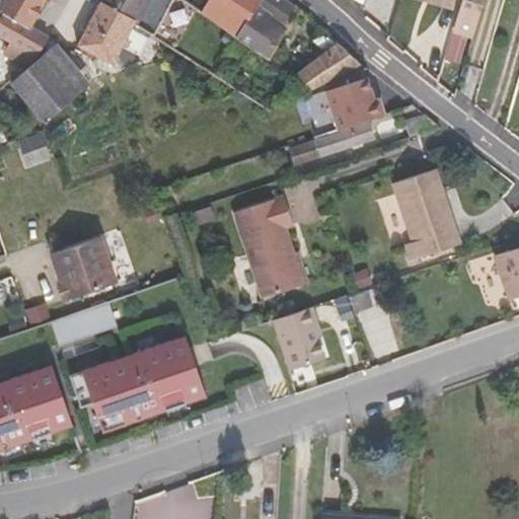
[(7,0),(6,2),(0,12),(0,19),(1,19),(0,21),(0,45),(36,63),(48,39),(40,33),(32,30),(42,12),(49,0),(56,4),(58,0),(7,0)]
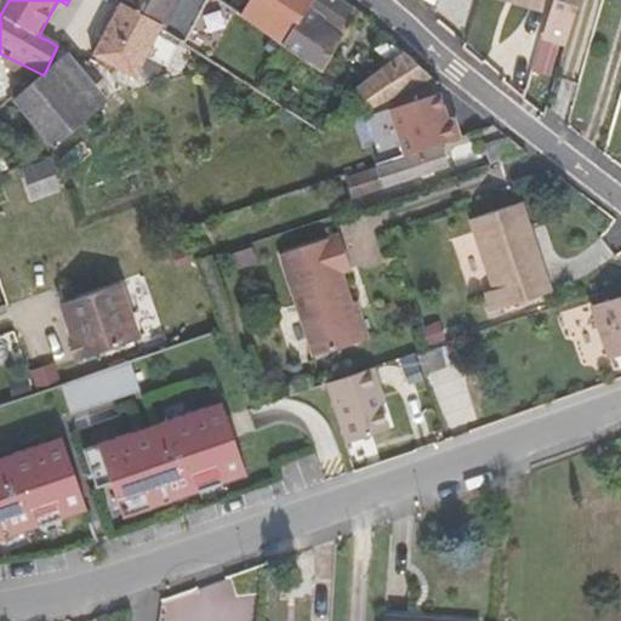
[(184,44),(208,0),(119,0),(119,1),(121,4),(161,29),(180,41),(184,44)]
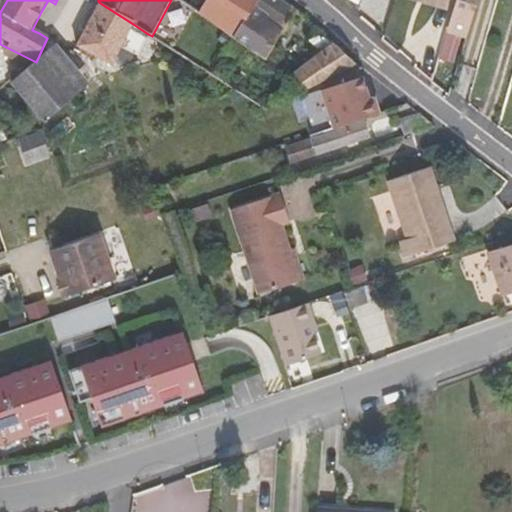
[(207,0),(198,15),(233,39),(255,0),(207,0)]
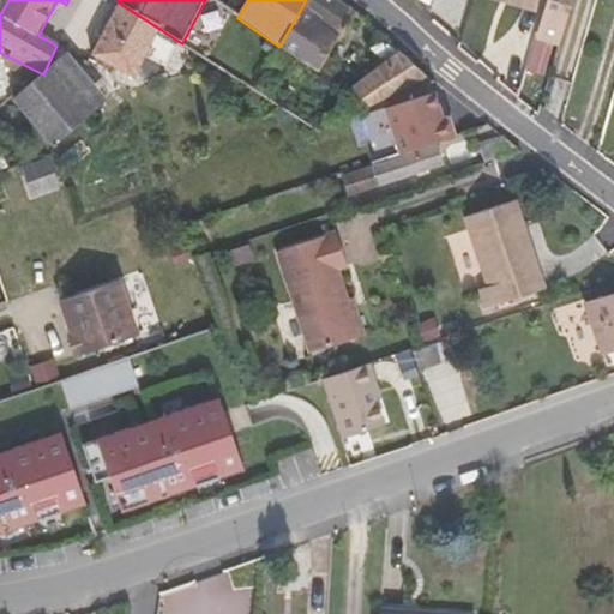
[(337,37),(339,35),(347,24),(355,12),(338,0),(306,0),(280,47),(318,73),(337,37)]
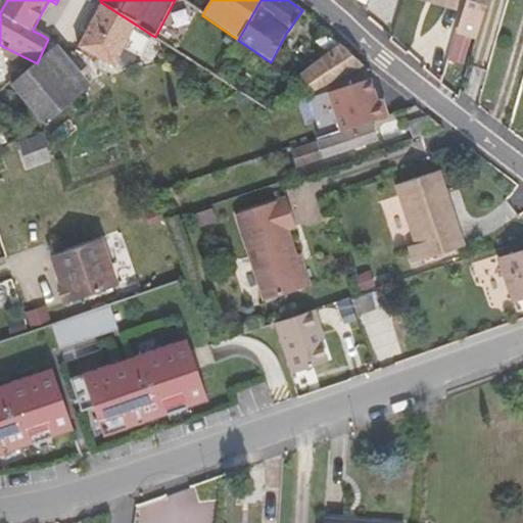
[(463,8),(448,3),(436,0),(417,0),(446,9),(461,13),(463,8)]
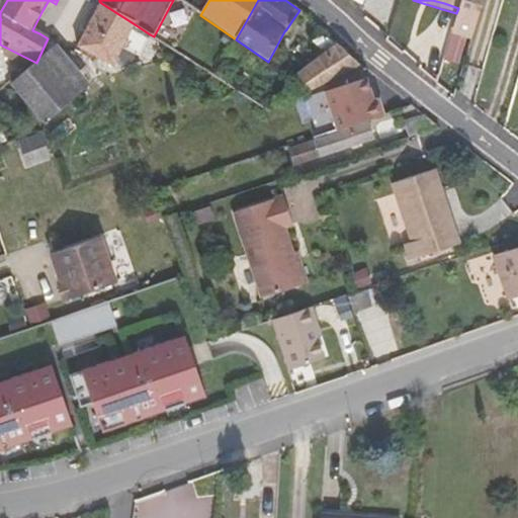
[(124,46),(135,24),(101,3),(85,33),(77,48),(89,54),(114,67),(124,46)]
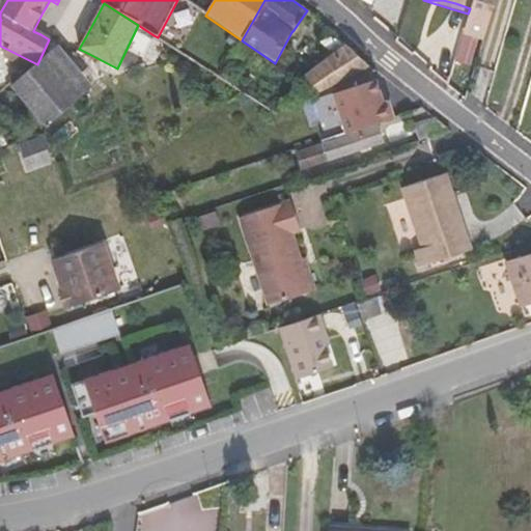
[(307,25),(300,21),(294,30),(301,34),(307,25)]
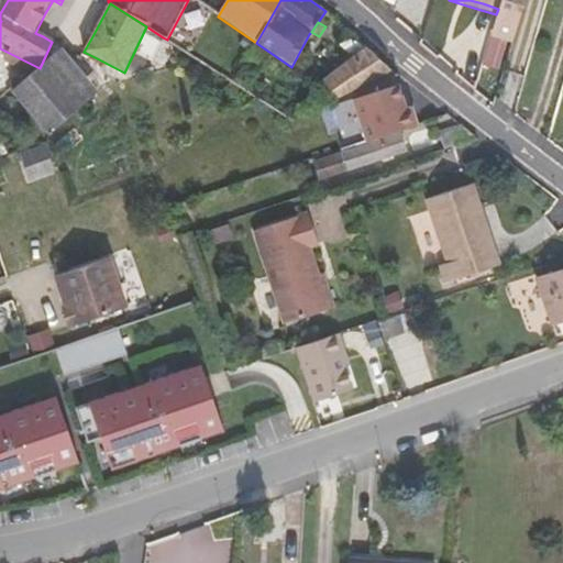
[(146,26),(135,50),(152,59),(163,37),(146,26)]
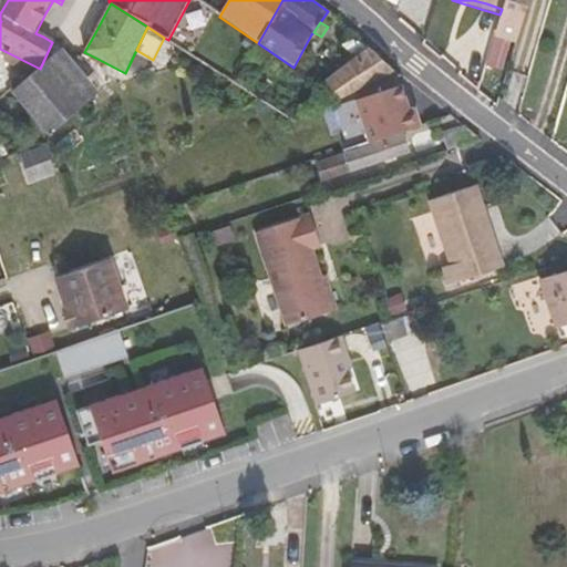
[(359,58),(321,86),(342,101),(397,74),(354,35),(346,44),(359,58)]
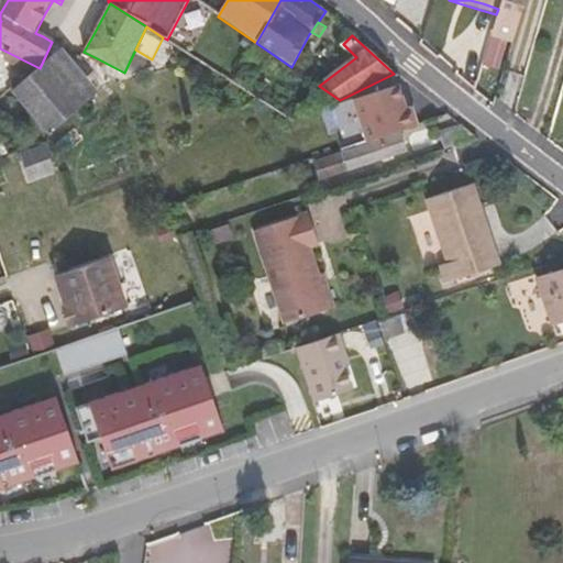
[(99,94),(64,48),(40,68),(11,91),(28,112),(47,135),(99,94)]
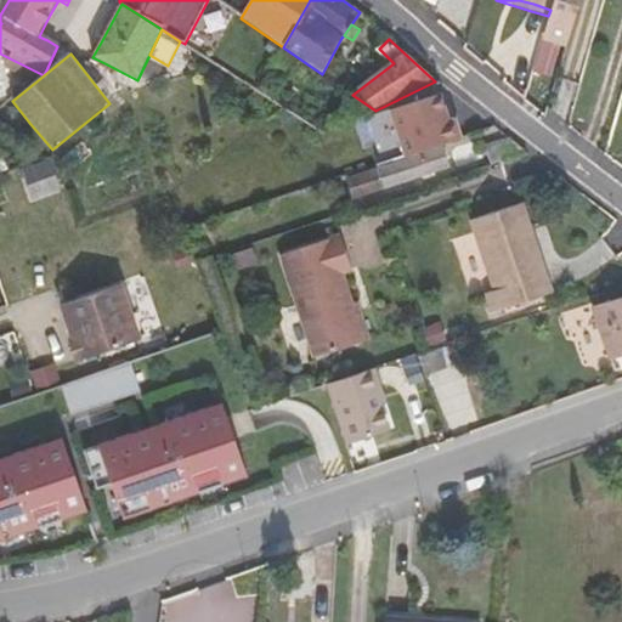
[(407,157),(462,139),(456,119),(446,122),(444,114),(447,109),(442,95),(391,112),(407,157)]
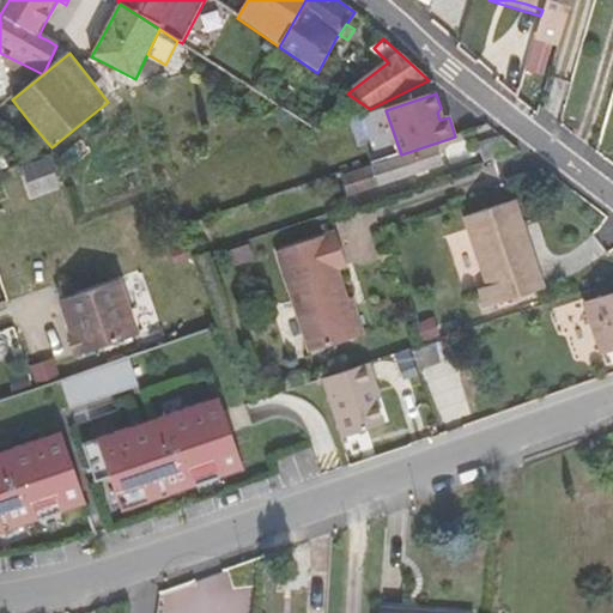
[(30,122),(12,99),(0,108),(0,111),(17,134),(30,122)]
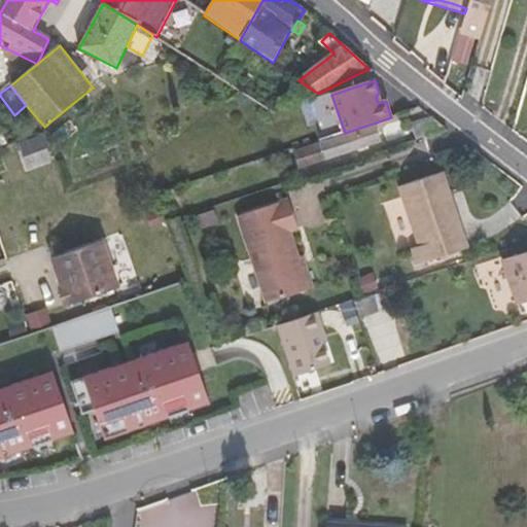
[(329,94),(314,98),(324,134),(332,132),(325,108),(334,105),(329,94)]
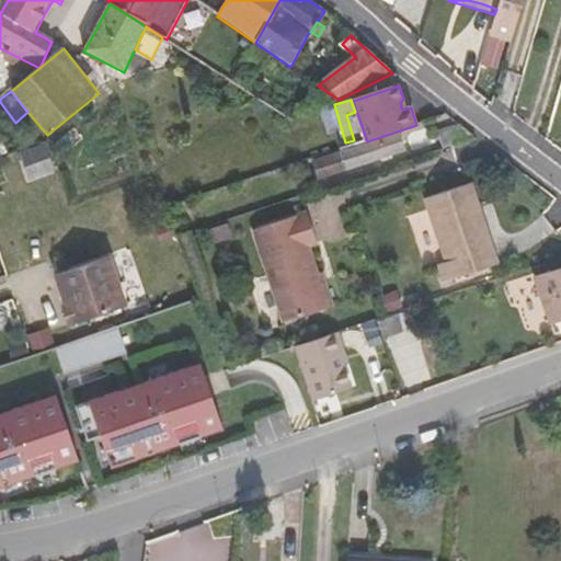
[(437,133),(443,149),(477,138),(460,125),(437,133)]
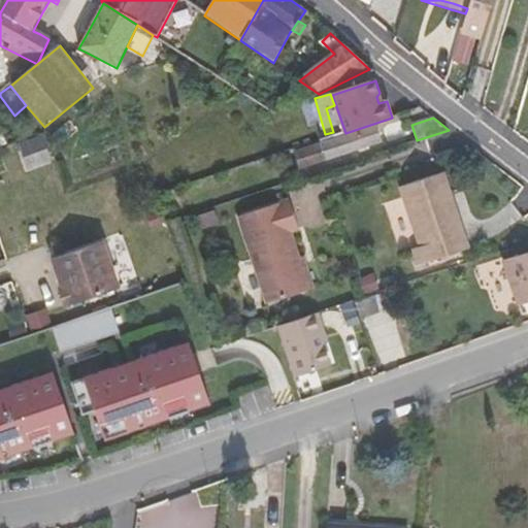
[(375,126),(295,152),(295,154),(276,160),(282,175),(382,143),(375,126)]
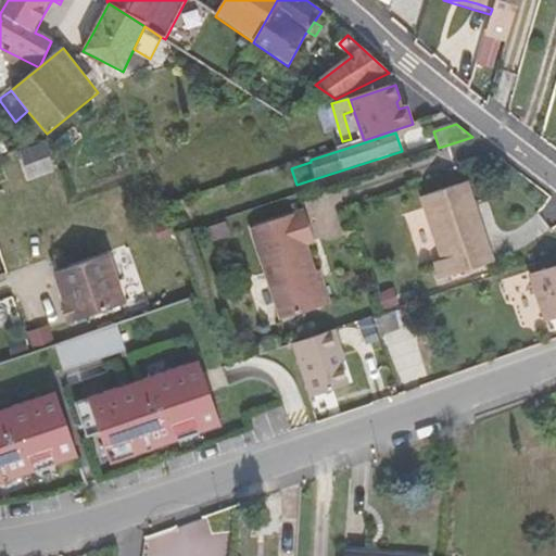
[(468,181),(422,197),(443,260),(436,263),(441,280),(495,263),(468,181)]
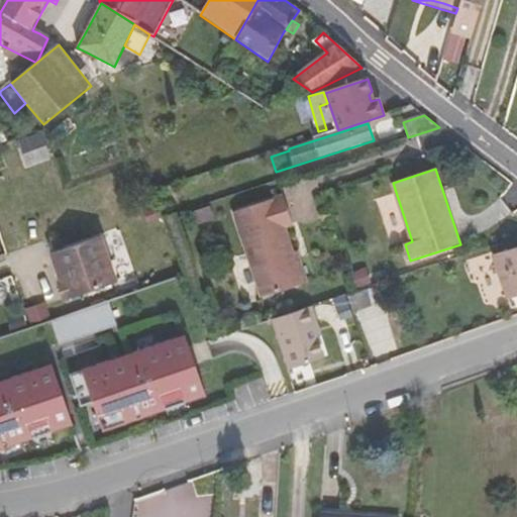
[(285,195),(235,211),(264,297),(305,283),(287,226),(295,224),(285,195)]
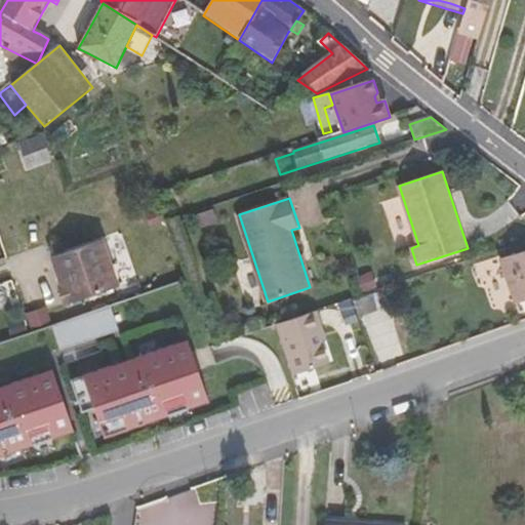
[(202,224),(216,218),(212,206),(198,211),(202,224)]
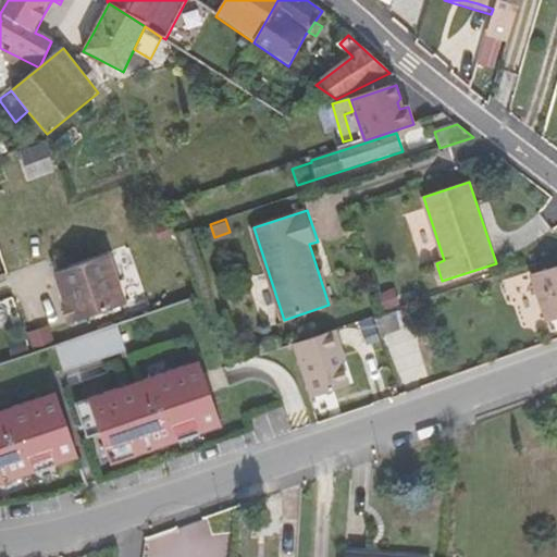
[(111,255),(57,273),(66,302),(64,304),(71,323),(127,304),(111,255)]
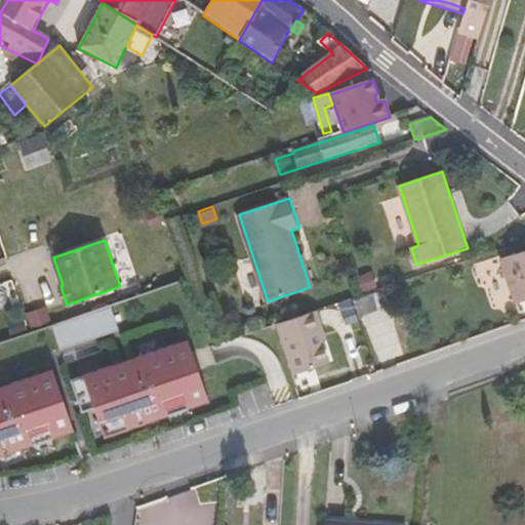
[(516,303),(524,298),(524,253),(502,261),(516,303)]
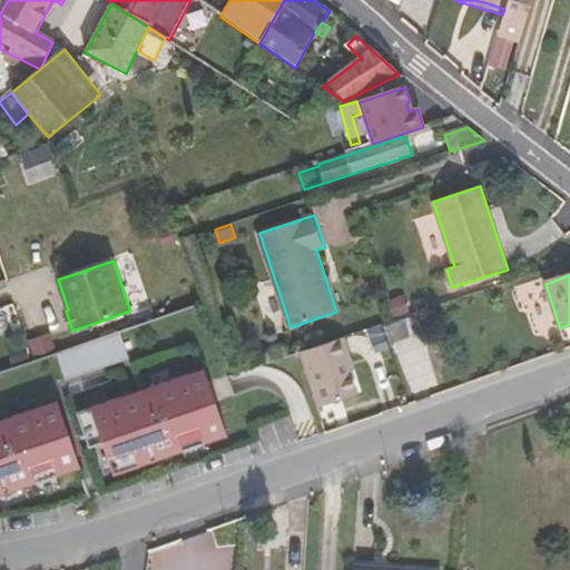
[(421,315),(405,320),(411,335),(425,331),(421,315)]
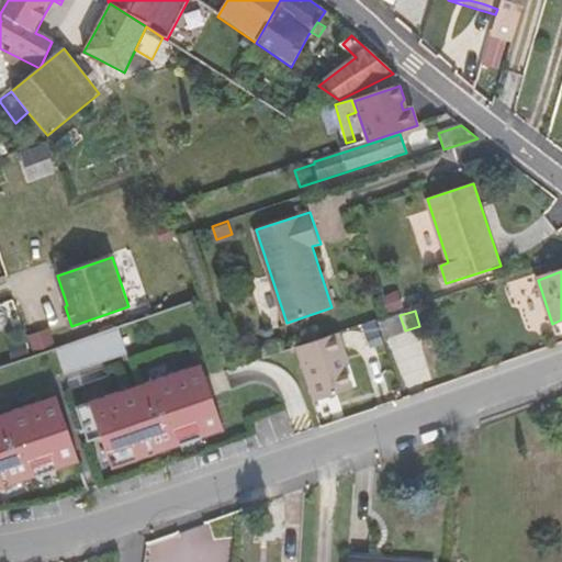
[(404,333),(405,330),(400,315),(378,323),(383,339),(404,333)]
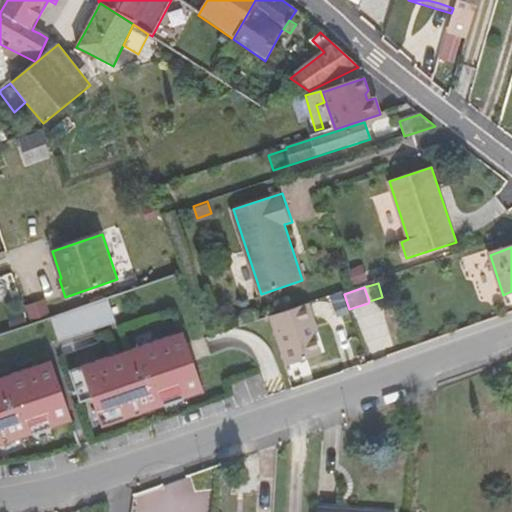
[(59,344),(132,320),(124,295),(51,320),(59,344)]
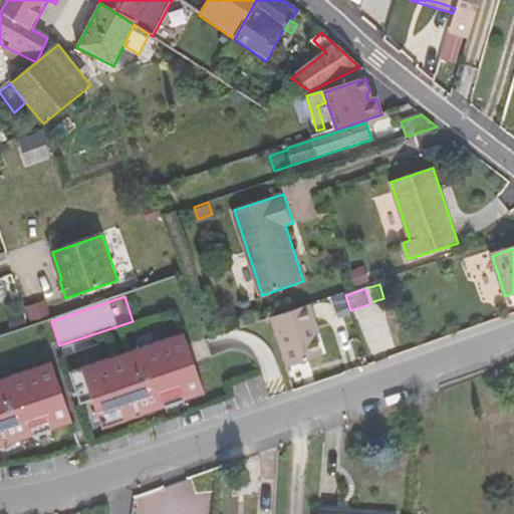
[(319,332),(309,304),(269,317),(286,367),(322,355),(315,335),(319,332)]
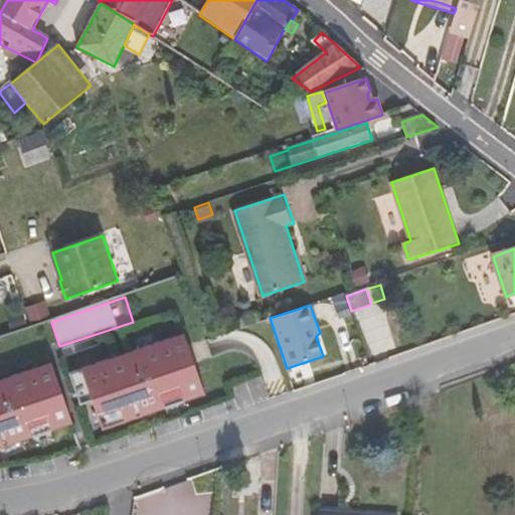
[(30,327),(51,319),(47,307),(26,315),(30,327)]
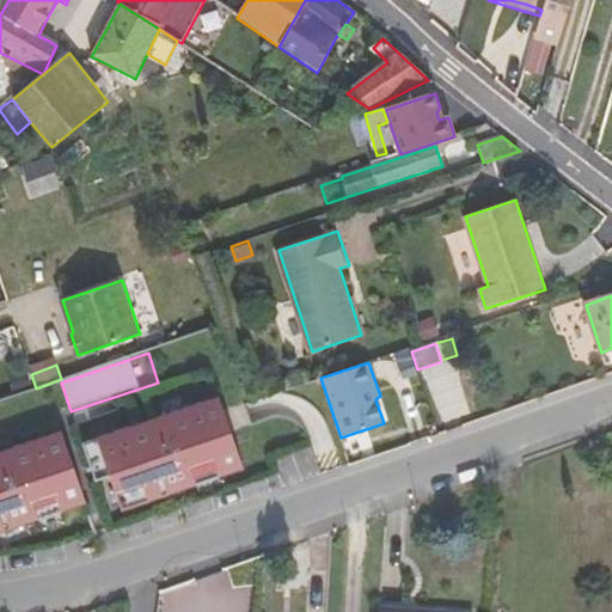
[(18,395),(35,389),(31,379),(14,385),(18,395)]
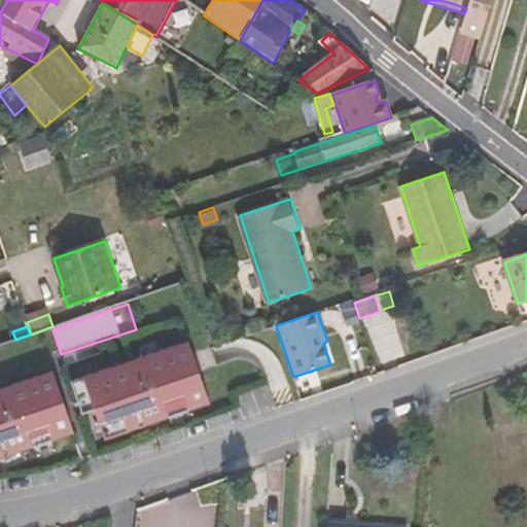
[(188,343),(72,382),(83,413),(95,409),(105,437),(209,402),(188,343)]
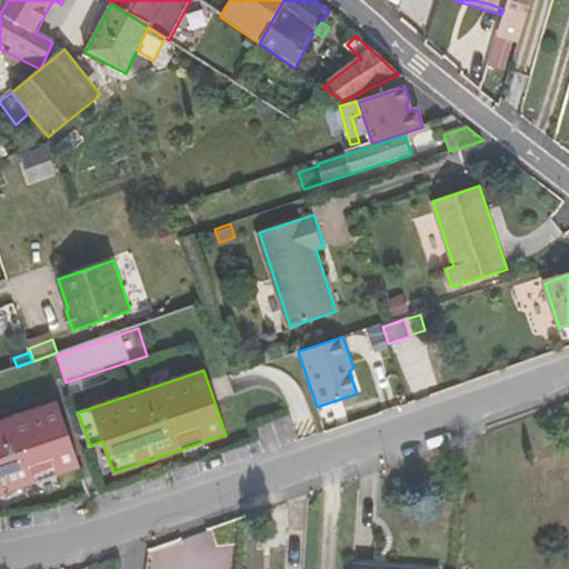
[(58,401),(0,420),(0,493),(80,467),(58,401)]
